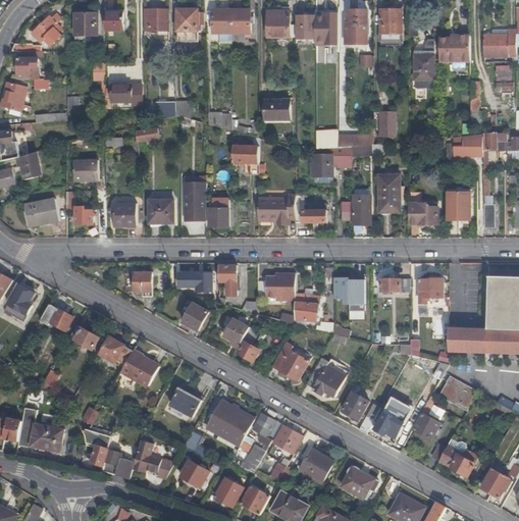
[(73,11),(73,13),(72,13),(72,35),(95,36),(95,13),(82,13),(82,11),(82,10),(74,9),(73,11)]
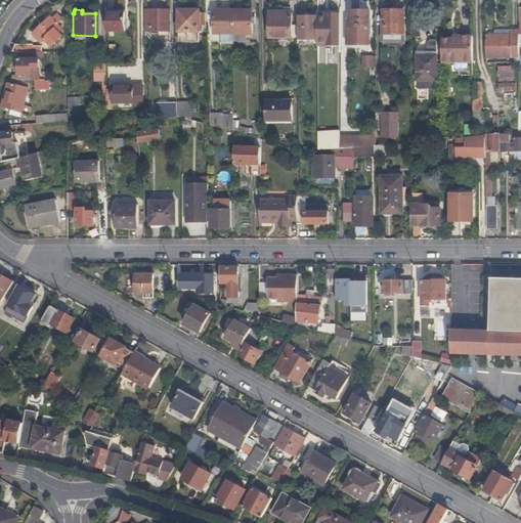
[(145,10),(145,31),(166,31),(166,9),(145,10)]
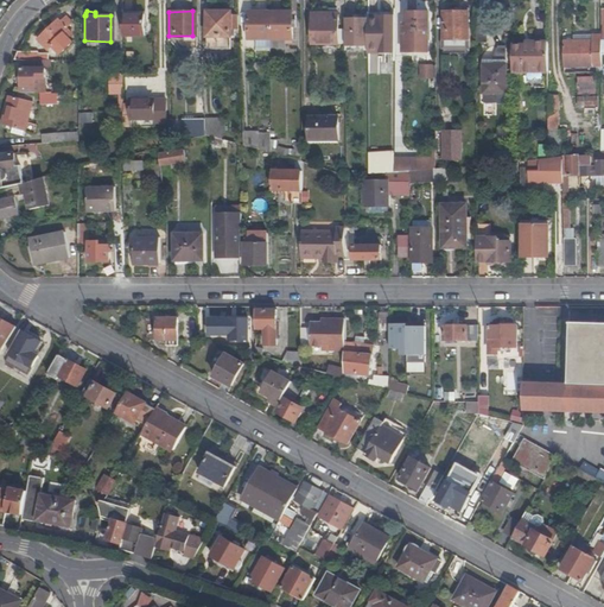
[(227,11),(204,12),(204,36),(205,49),(228,49),(228,36),(227,11)]
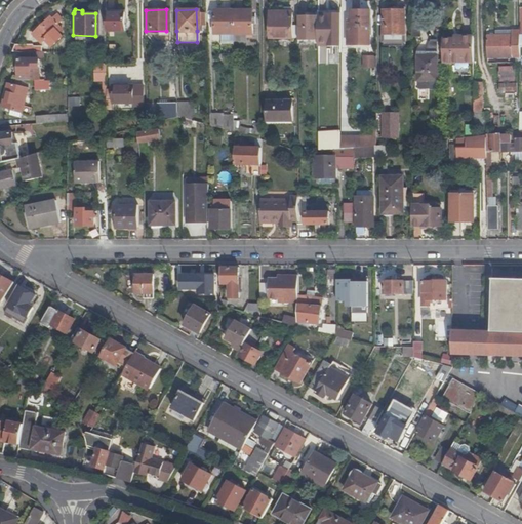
[(230,34),(231,9),(211,9),(211,33),(230,34)]
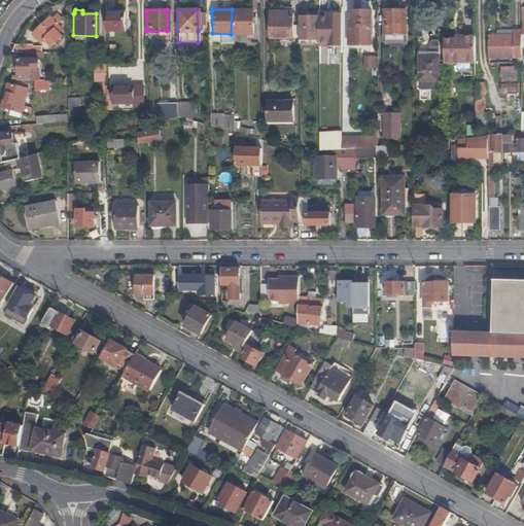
[(251,9),(232,9),(231,34),(251,34),(251,9)]
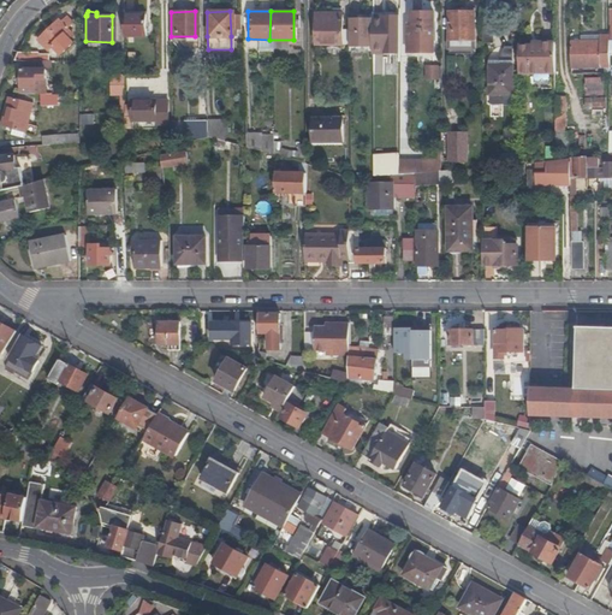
[(431,12),(408,12),(408,24),(404,24),(404,40),(404,52),(431,52),(431,12)]
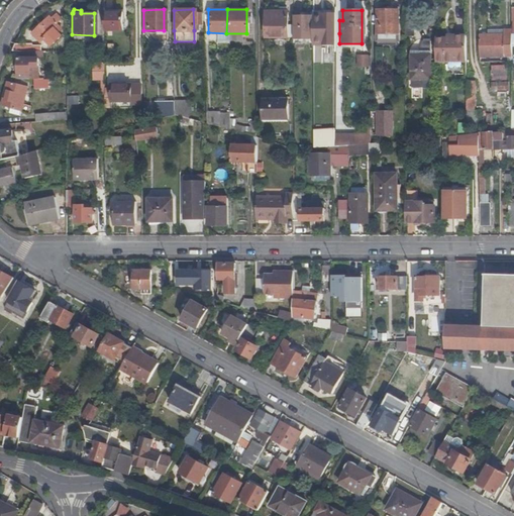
[(396,46),(396,10),(375,10),(375,46),(396,46)]
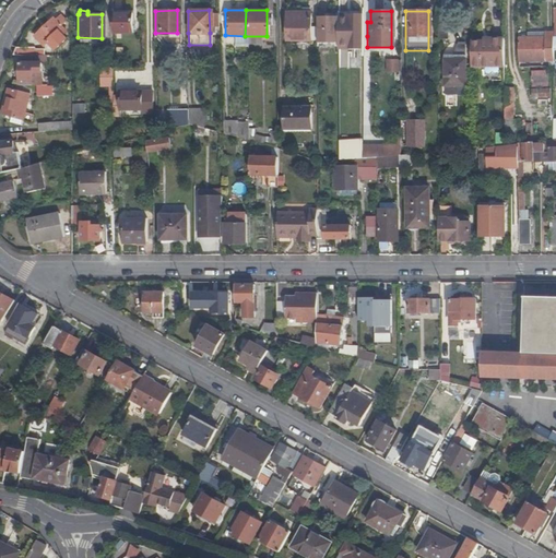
[(308,12),(285,12),(285,40),(309,40),(308,12)]
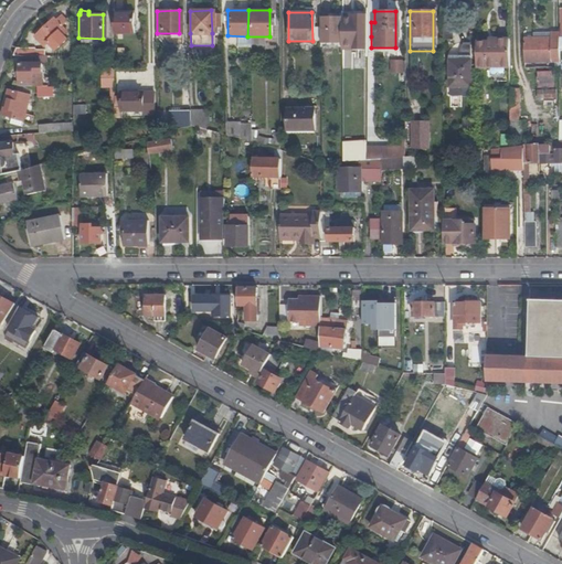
[(366,13),(340,13),(340,17),(340,42),(340,46),(366,46),(366,13)]
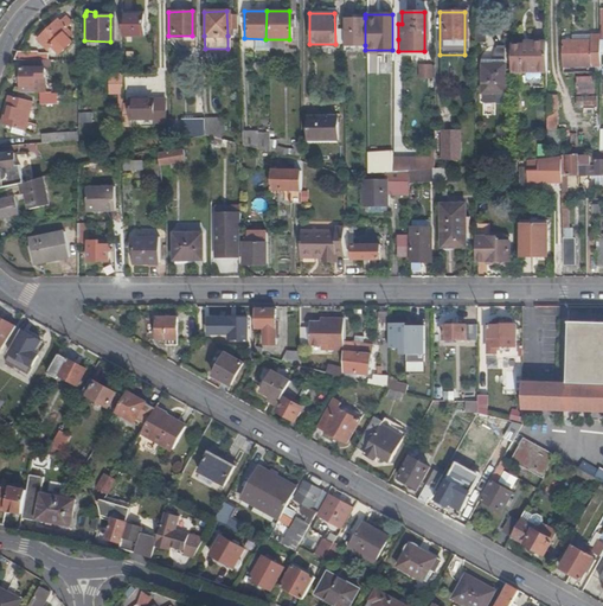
[(47,45),(56,53),(69,40),(64,37),(69,32),(63,26),(69,20),(63,16),(58,20),(55,18),(34,38),(44,49),(47,45)]
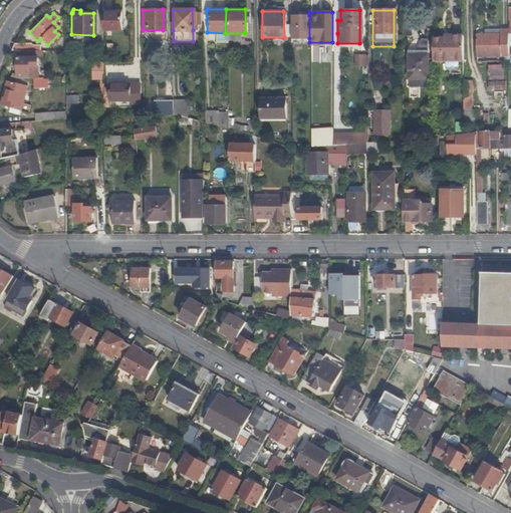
[(118,13),(100,13),(100,30),(118,30),(118,13)]
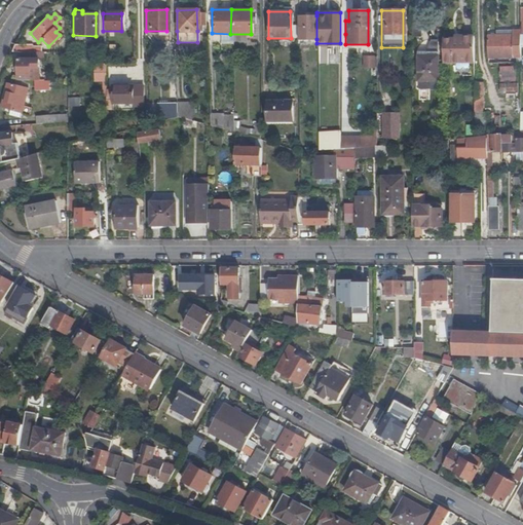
[(316,15),(296,15),(296,40),(316,39),(316,15)]
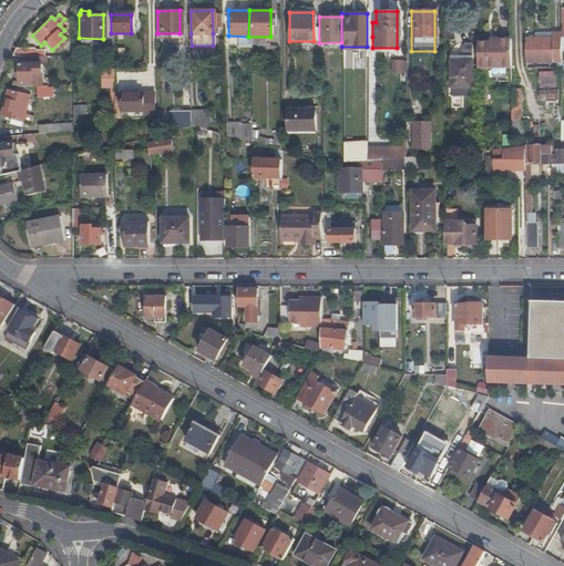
[(531,39),(523,39),(524,61),(531,61),(551,61),(559,61),(559,54),(559,43),(559,38),(559,33),(531,33),(531,39)]
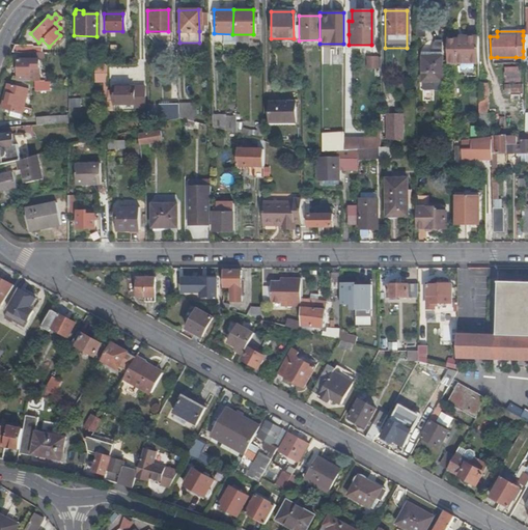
[(445,63),(476,63),(476,36),(464,36),(464,39),(445,39),(445,63)]
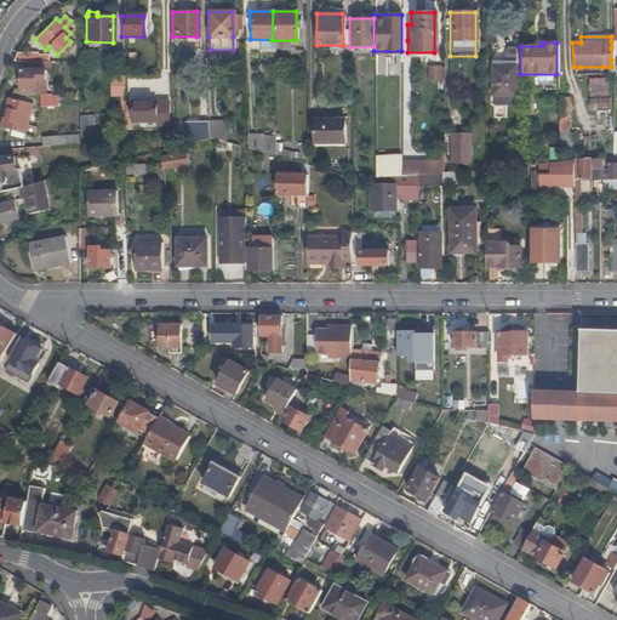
[(18,83),(18,94),(29,94),(36,94),(43,94),(45,94),(45,85),(43,85),(43,80),(43,69),(47,69),(49,61),(35,61),(18,61),(18,78),(18,83)]
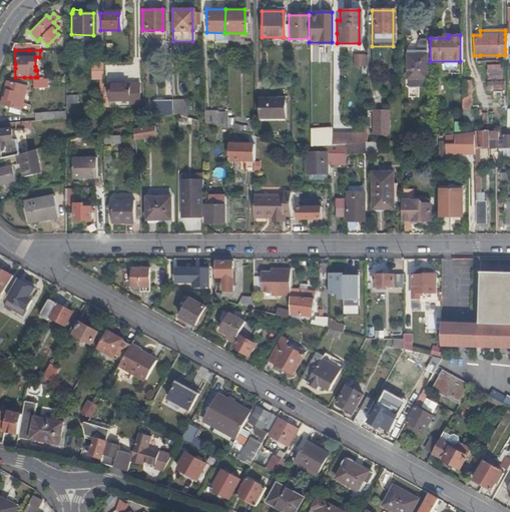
[(364,66),(364,53),(352,53),(352,66),(364,66)]
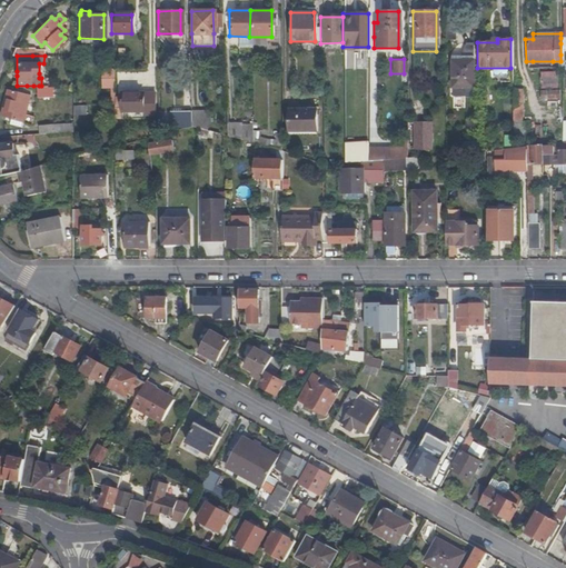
[(472,61),(450,61),(450,87),(472,87),(472,61)]
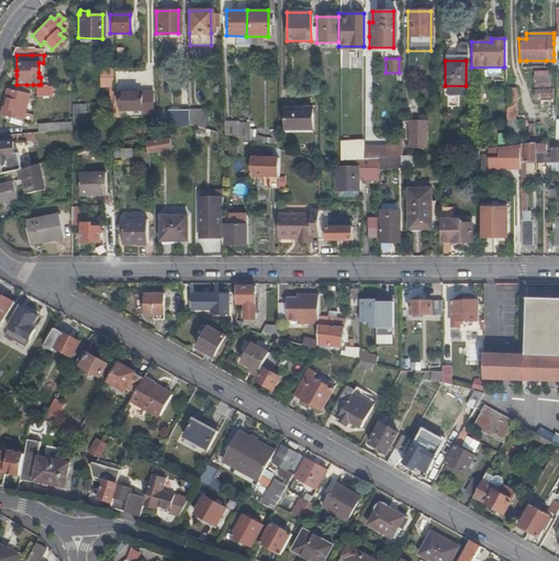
[(98,85),(110,85),(110,69),(110,68),(98,68),(98,85)]
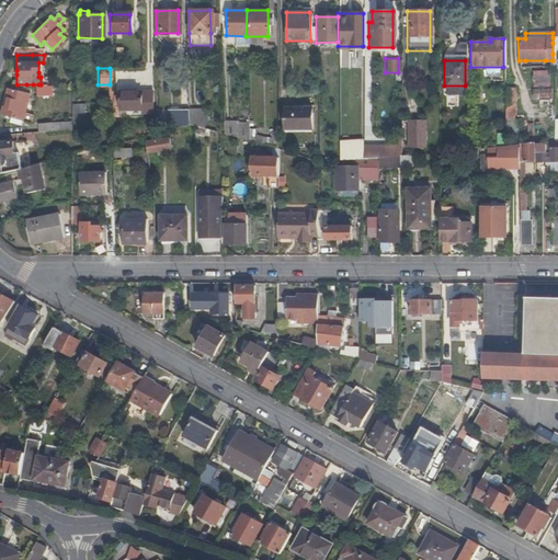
[(549,70),(531,70),(530,98),(548,99),(549,70)]
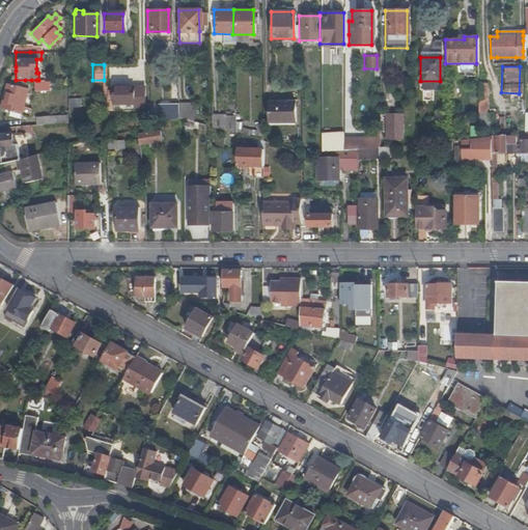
[(25,89),(5,83),(0,100),(0,108),(7,110),(5,115),(17,118),(25,89)]
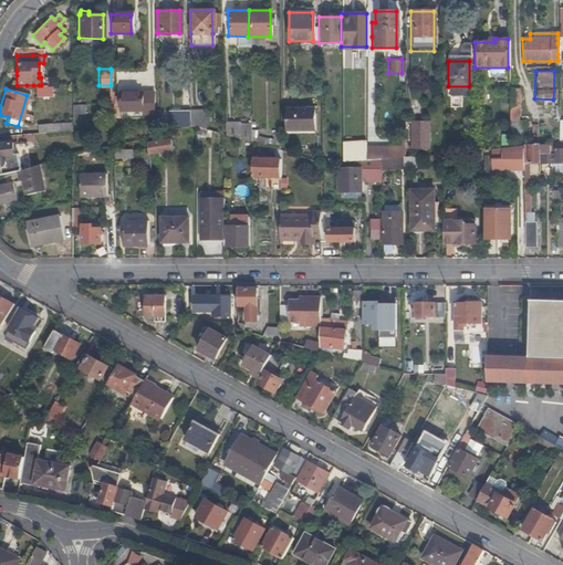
[(141,91),(118,91),(118,111),(141,111),(141,91)]
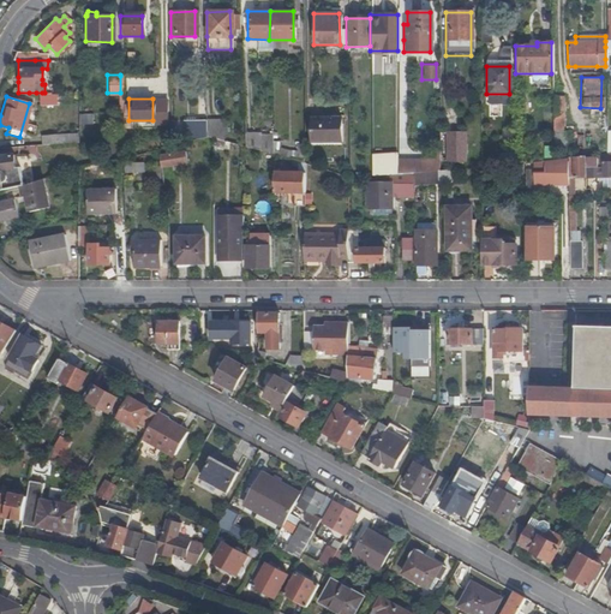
[(77,113),(77,124),(91,124),(91,113),(77,113)]
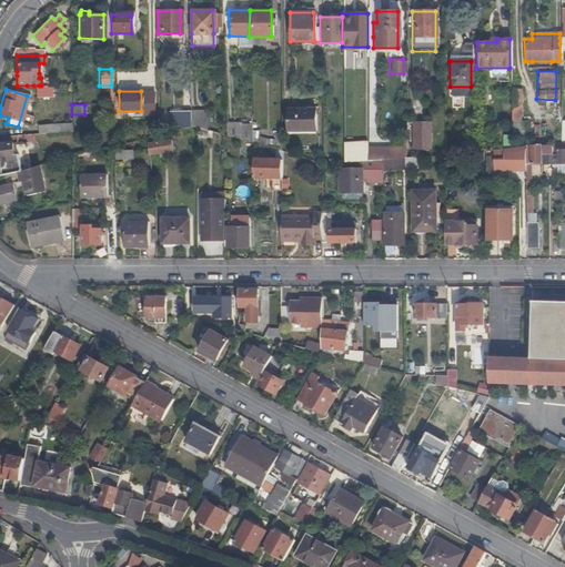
[(312,109),(285,109),(285,131),(312,131),(312,109)]
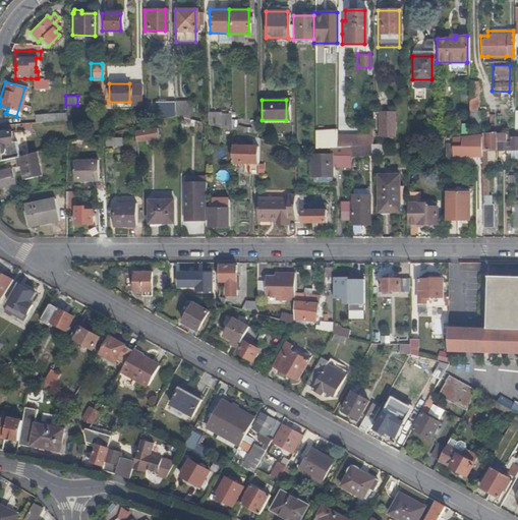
[(155,116),(164,116),(173,116),(172,101),(154,102),(155,116)]
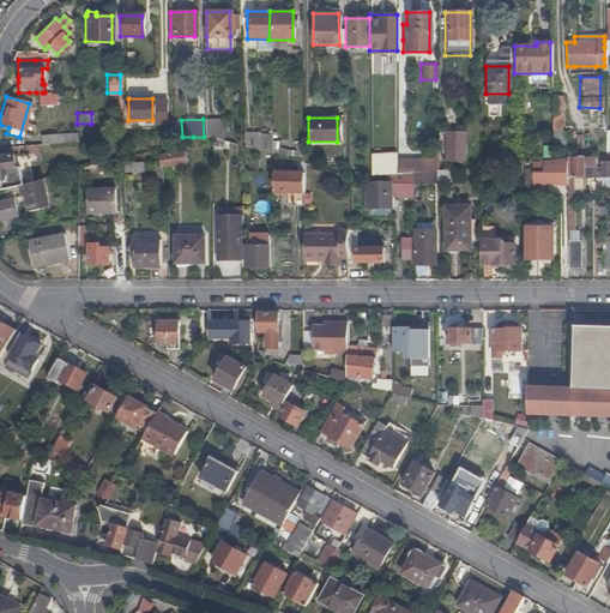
[(219,119),(203,119),(204,137),(209,137),(219,140),(219,119)]
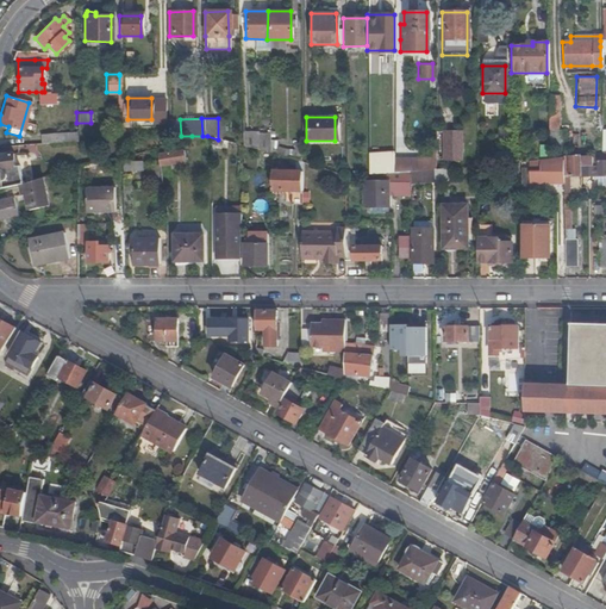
[(497,143),(511,143),(511,130),(497,129),(497,143)]
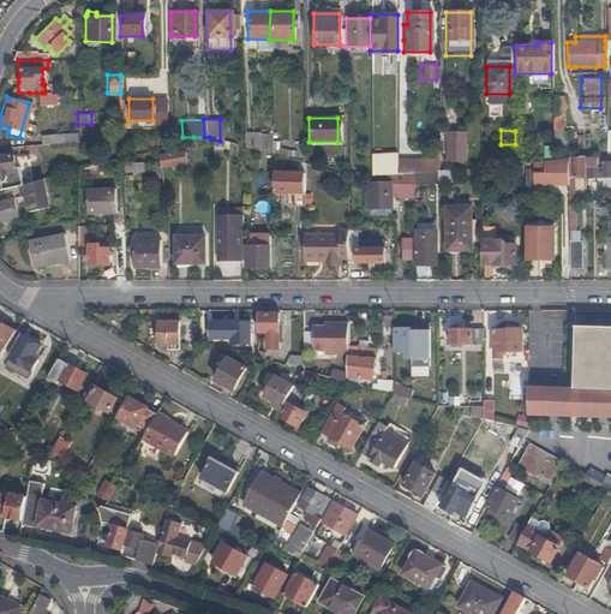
[(39,135),(39,143),(57,143),(55,133),(39,135)]
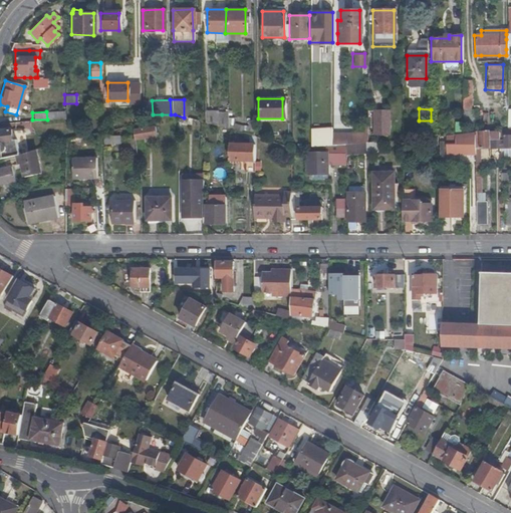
[(215,112),(215,125),(225,127),(225,112),(215,112)]
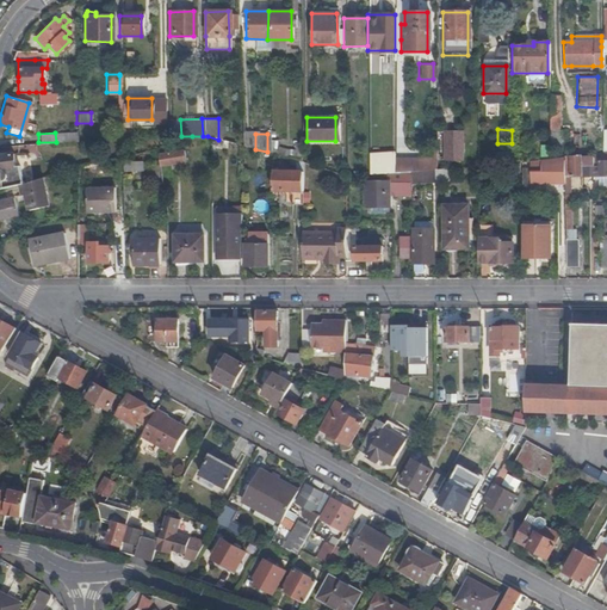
[(459,136),(434,136),(434,156),(434,160),(459,160),(459,136)]
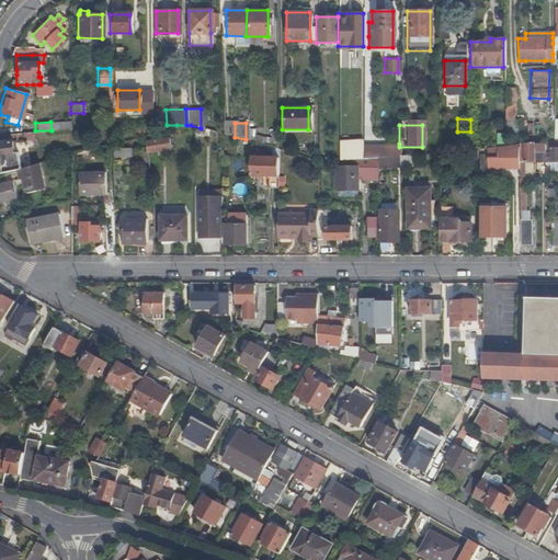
[(166,137),(143,141),(144,152),(168,148),(166,137)]
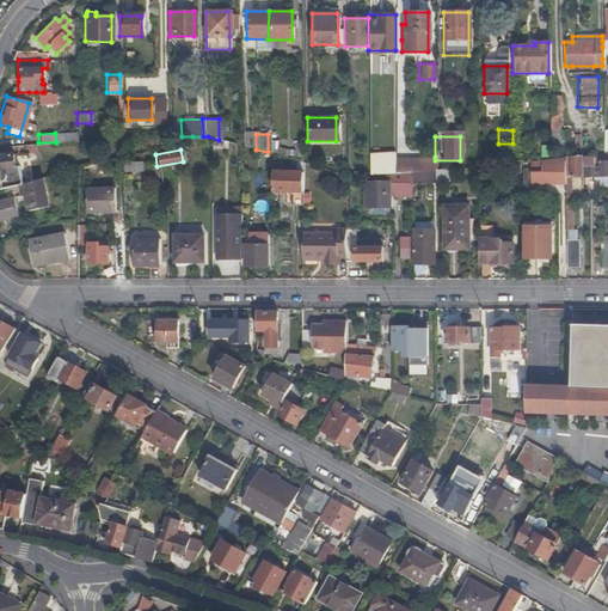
[(0,188),(16,185),(17,185),(19,184),(16,167),(12,167),(11,153),(0,154),(0,188)]
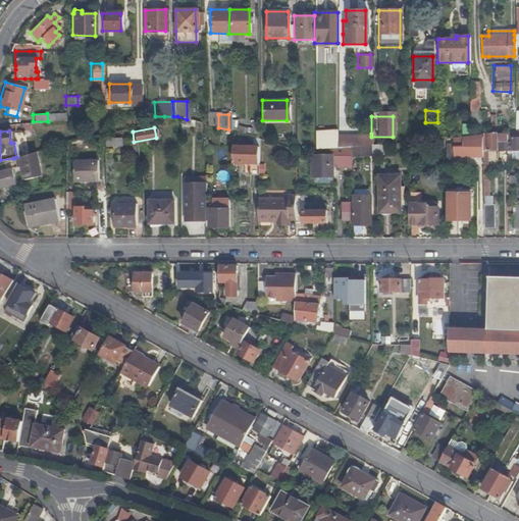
[(336,135),(336,147),(360,145),(370,145),(371,144),(371,137),(371,134),(336,135)]
